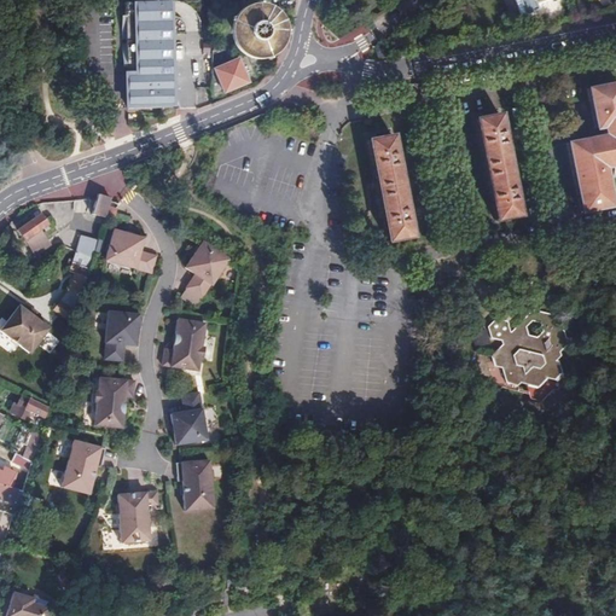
[(512,0),(518,16),(523,15),(517,0),(512,0)]
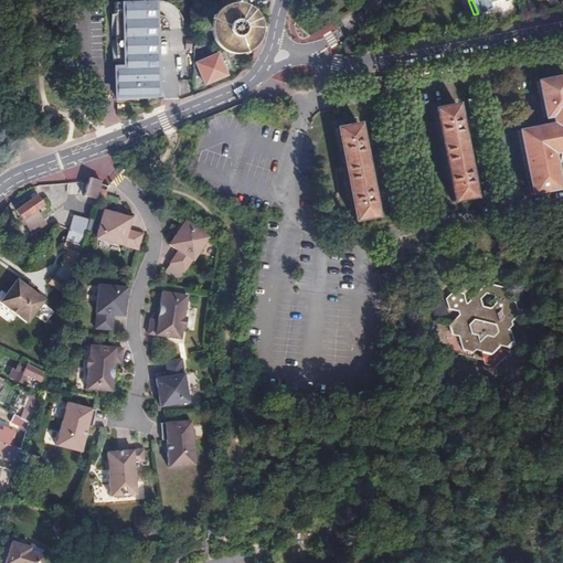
[(473,0),(478,13),(489,9),(486,0),(473,0)]
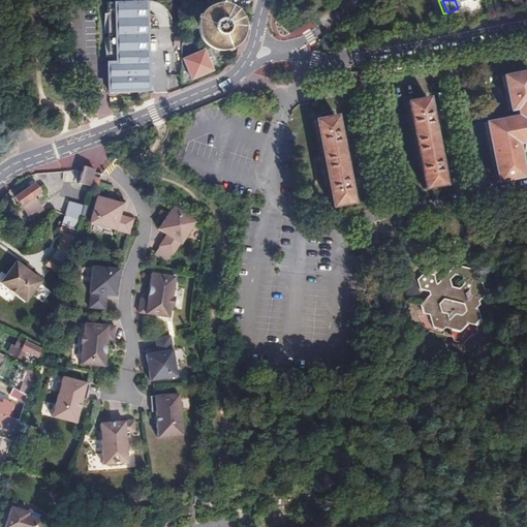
[(149,4),(112,3),(112,96),(152,96),(149,4)]
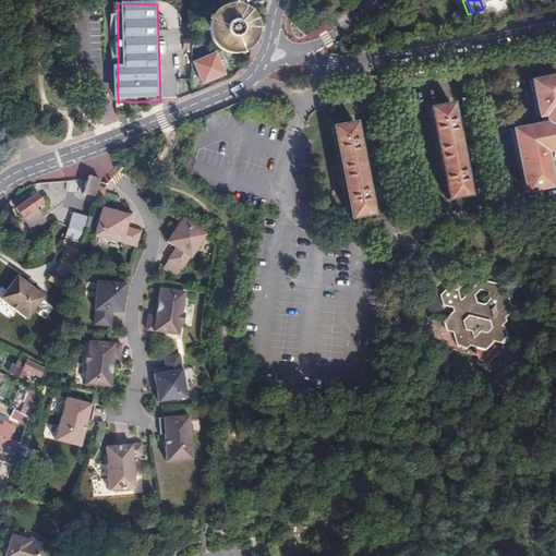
[(205,38),(206,41),(207,44),(208,45),(209,47),(210,48),(214,50),(218,52),(221,53),(226,55),(230,55),(234,53),(236,53),(238,52),(240,51),(242,50),(244,49),(244,48),(246,47),(248,45),(249,44),(250,41),(251,37),(252,36),(252,34),(252,32),(253,29),(252,27),(252,24),(251,22),(250,19),(249,16),(246,14),(242,11),(238,8),(236,7),(232,7),(230,5),(227,5),(221,7),(219,8),(217,9),(214,10),(212,12),(210,13),(208,15),(206,19),(205,20),(204,23),(204,25),(203,28),(203,31),(204,34),(204,36),(205,38)]
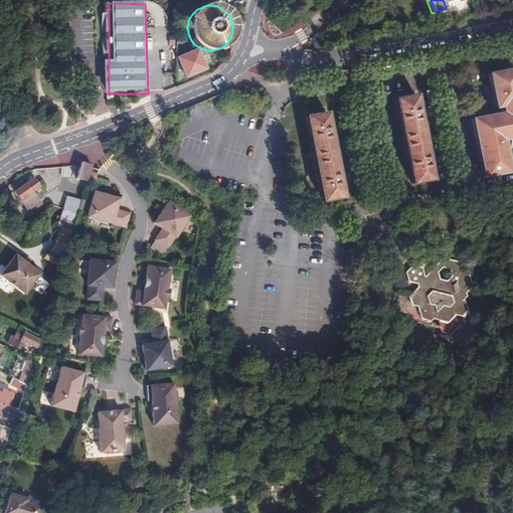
[(199,50),(181,58),(189,77),(207,69),(199,50)]
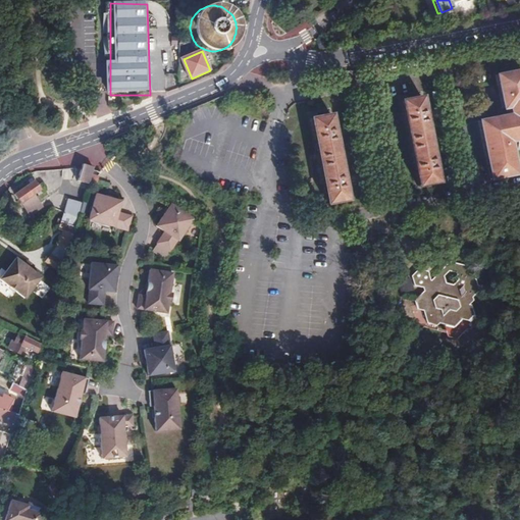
[(354,73),(339,76),(340,85),(356,82),(354,73)]
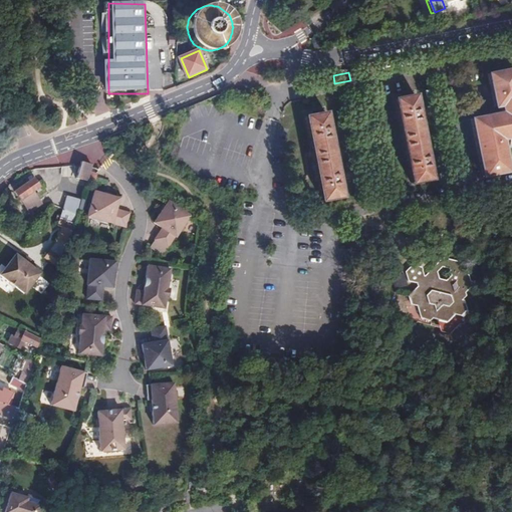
[(501,115),(471,121),(481,178),(505,173),(499,142),(511,139),(511,72),(487,77),(493,109),(500,108),(501,115)]
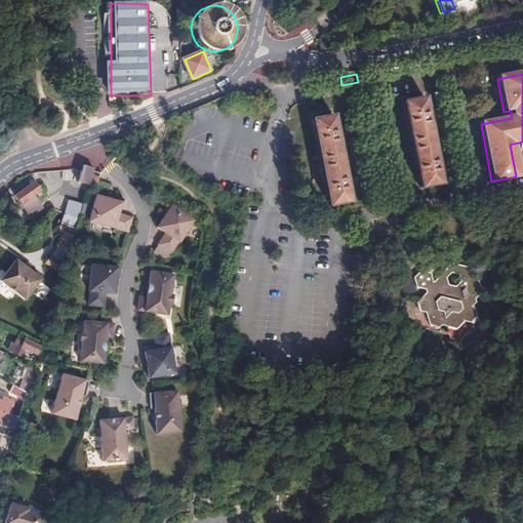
[(423,98),(402,103),(419,188),(438,185),(435,164),(426,115),(423,98)]
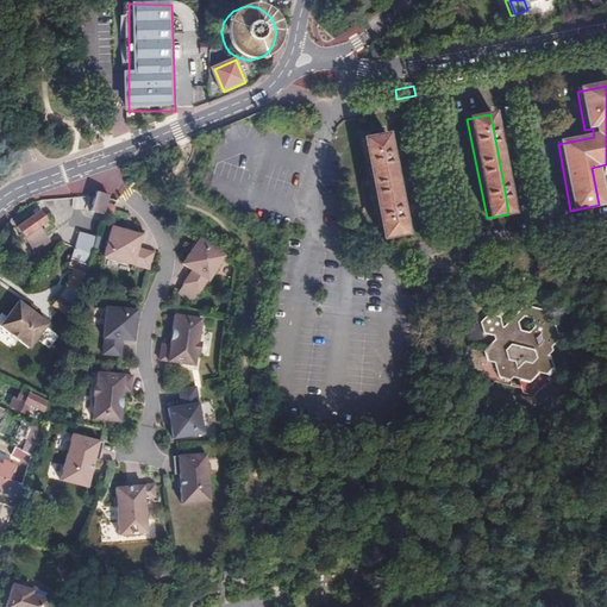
[(386,135),(361,139),(380,239),(405,235),(399,210),(389,155),(386,135)]
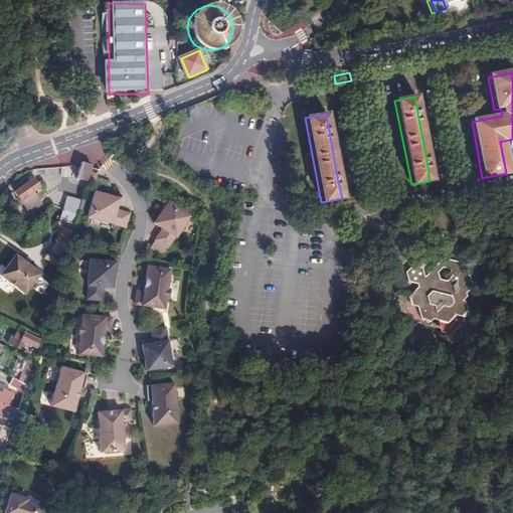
[(77,181),(88,184),(93,170),(93,167),(82,164),(77,181)]
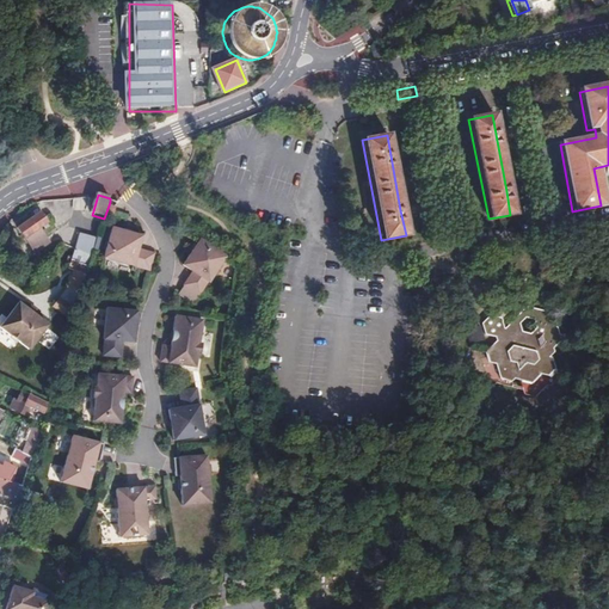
[(41,215),(18,232),(35,256),(50,245),(40,231),(44,228),(47,232),(50,228),(41,215)]
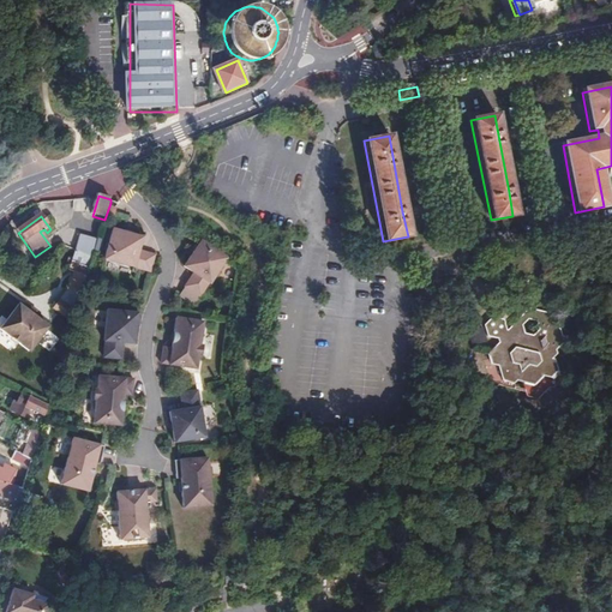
[(113,227),(105,258),(150,270),(155,253),(139,249),(143,235),(113,227)]
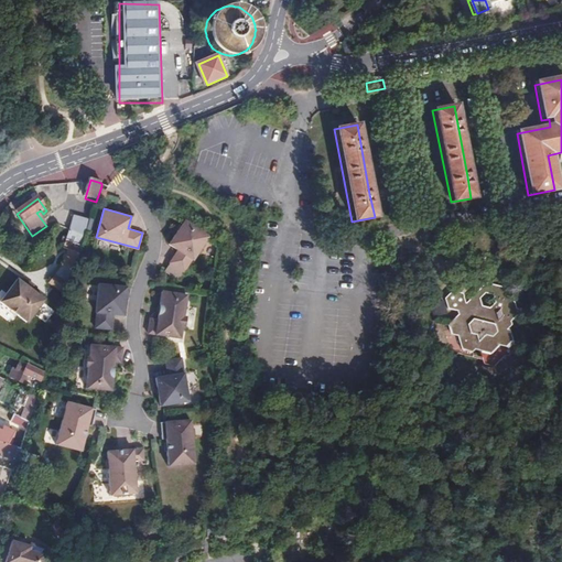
[(170,261),(184,271),(193,258),(194,259),(209,235),(185,218),(184,220),(181,220),(177,225),(179,228),(169,242),(179,249),(170,261)]
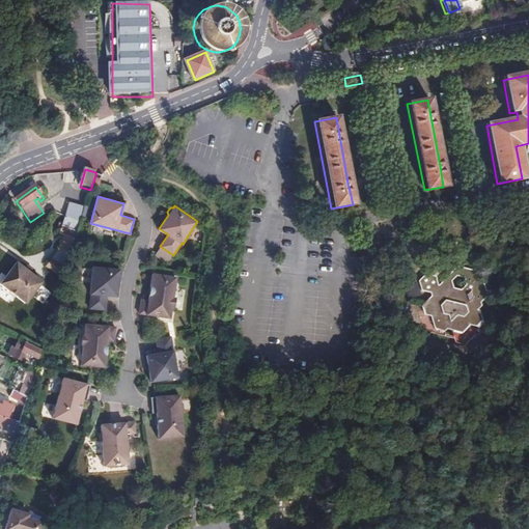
[(65,220),(81,224),(85,211),(70,206),(65,220)]
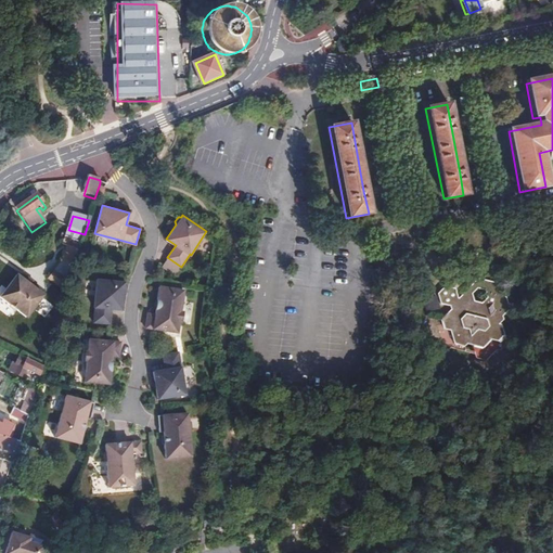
[(68,230),(65,229),(62,236),(60,236),(59,241),(61,242),(60,247),(65,249),(60,268),(66,270),(67,268),(74,270),(85,234),(68,230)]
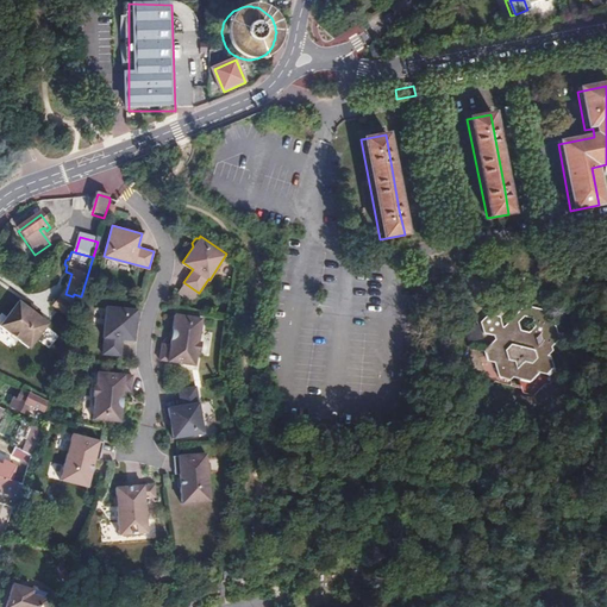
[(60,302),(52,312),(66,320),(73,326),(76,314),(60,302)]
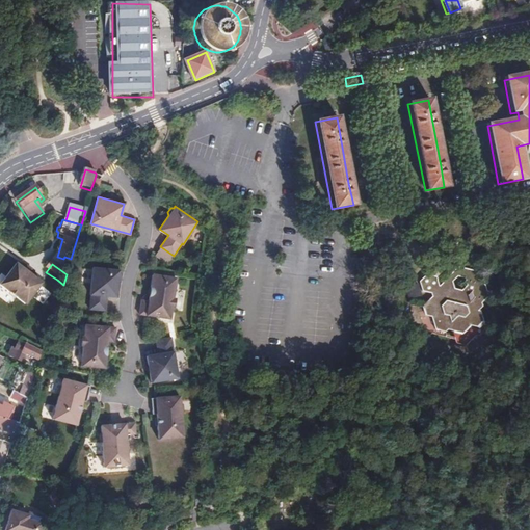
[(17,265),(0,286),(0,287),(25,307),(42,285),(17,265)]
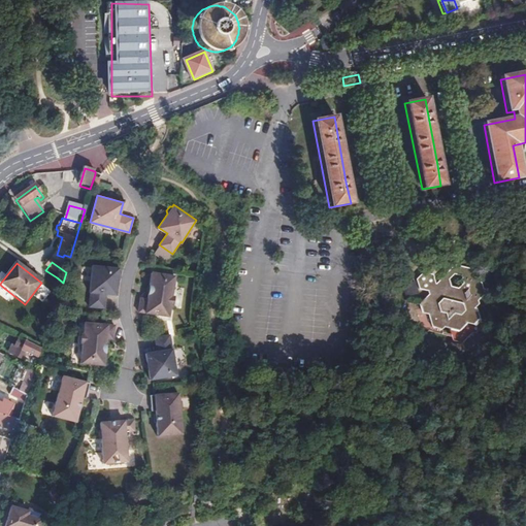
[(91,293),(89,306),(105,308),(106,294),(117,295),(118,280),(120,277),(121,271),(119,269),(119,268),(92,265),(90,292),(91,293)]
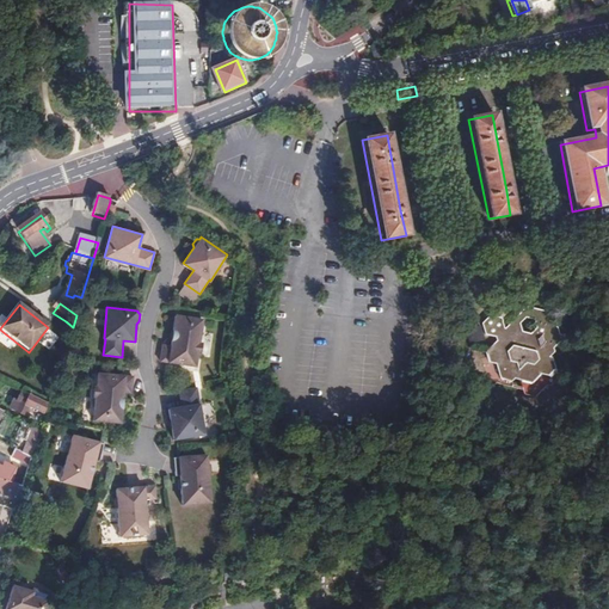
[(528,307),(511,325),(506,331),(503,319),(491,317),(484,324),(487,337),(497,339),(498,343),(488,354),(490,363),(497,365),(502,380),(511,383),(515,379),(533,383),(541,375),(549,376),(555,370),(554,360),(549,357),(555,355),(554,349),(561,342),(557,325),(551,324),(547,313),(528,307)]
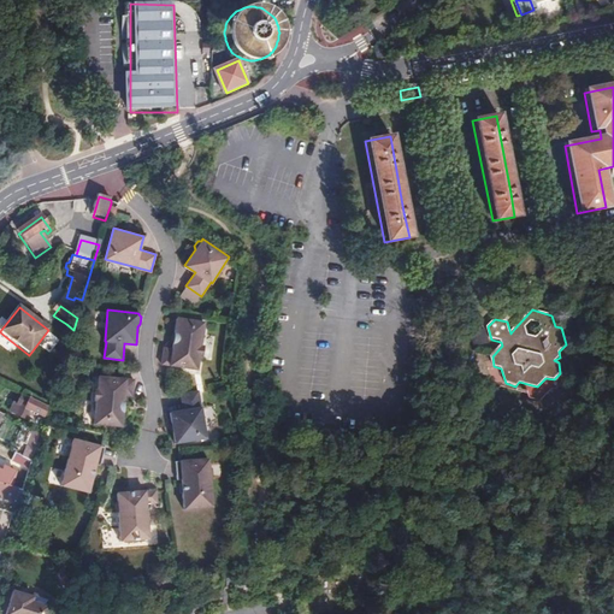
[(164,347),(161,364),(198,370),(200,356),(202,354),(204,347),(201,344),(205,322),(177,317),(172,348),(164,347)]
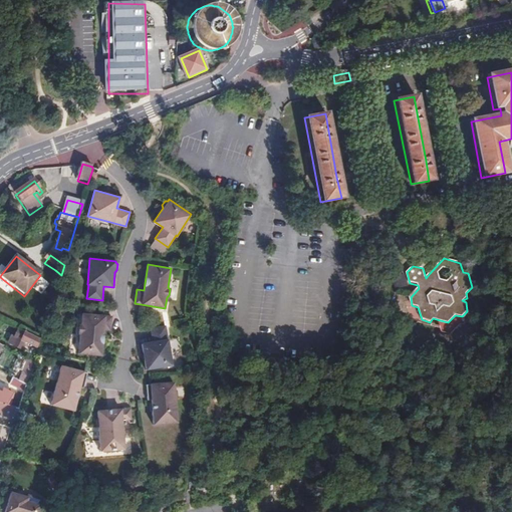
[(43,296),(52,286),(42,278),(34,288),(43,296)]
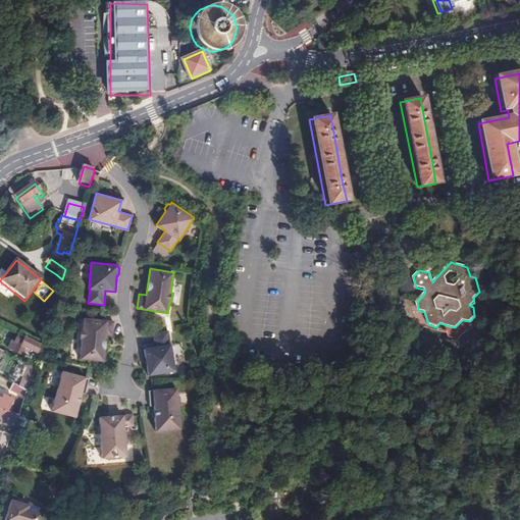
[(82,340),(80,360),(103,362),(105,334),(112,335),(113,321),(83,319),(82,330),(80,332),(80,338),(82,340)]
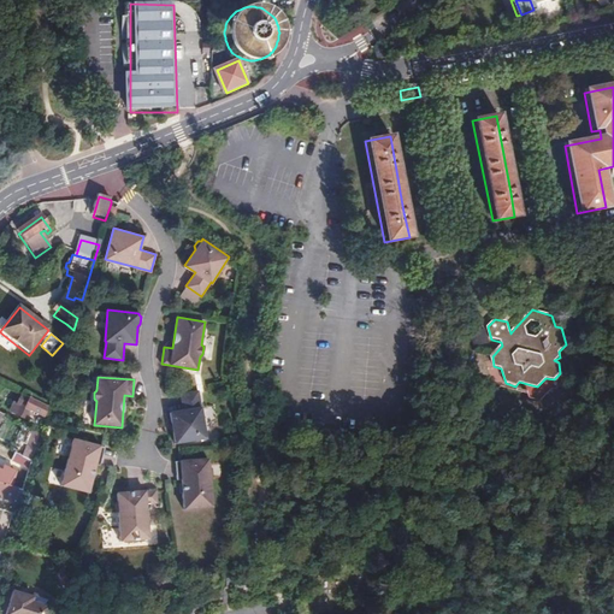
[(170,412),(176,443),(207,438),(199,390),(182,394),(184,409),(170,412)]
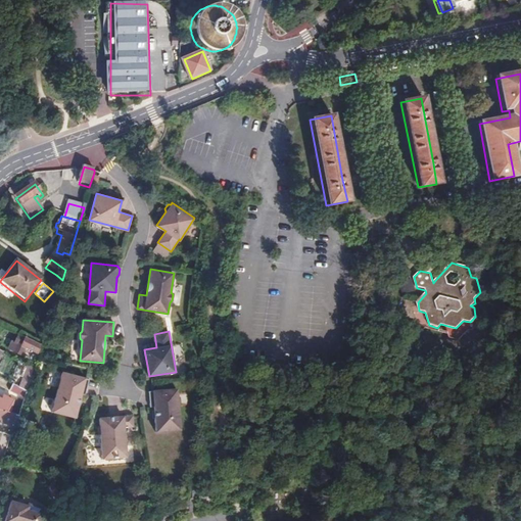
[(29,349),(40,356),(42,347),(20,337),(16,345),(14,343),(10,351),(13,352),(25,359),(29,349)]
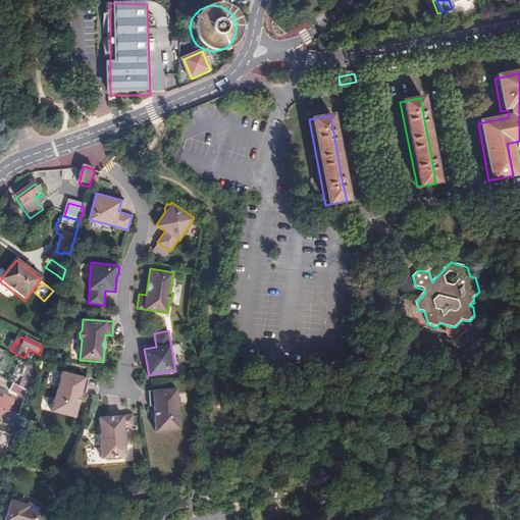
[(36,368),(29,365),(26,373),(34,375),(36,368)]
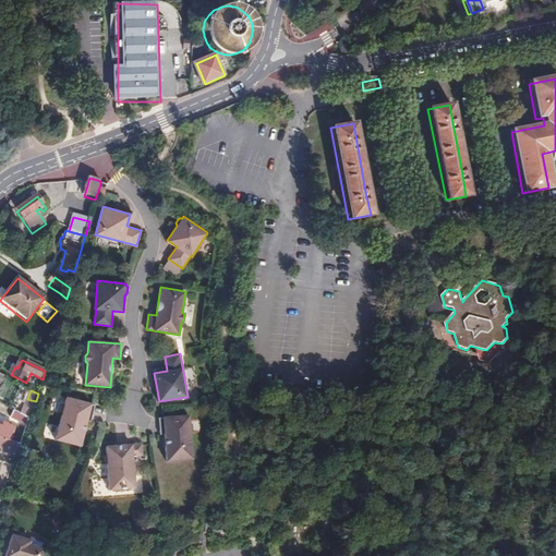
[(62,415),(56,442),(81,447),(87,421),(92,422),(95,406),(67,398),(64,406),(62,407),(60,413),(62,415)]
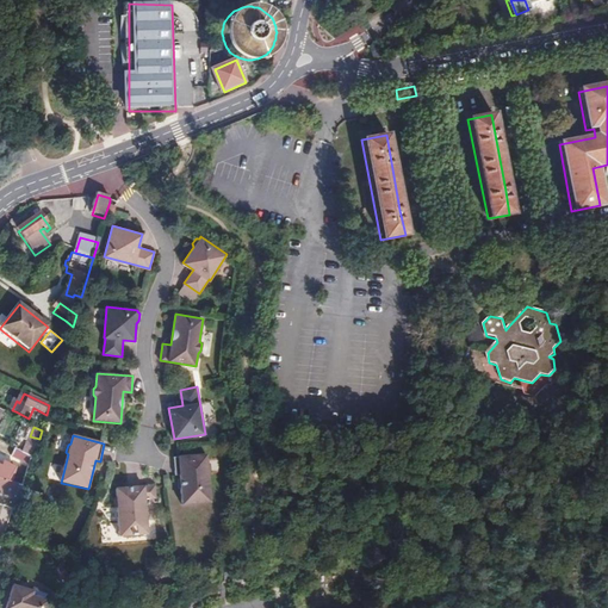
[(26,452),(35,456),(38,444),(30,440),(26,452)]
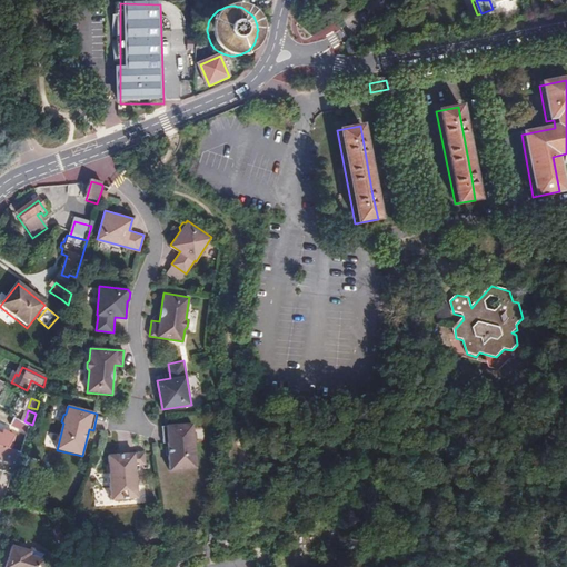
[(31,428),(17,420),(12,427),(23,433),(19,447),(25,448),(31,428)]
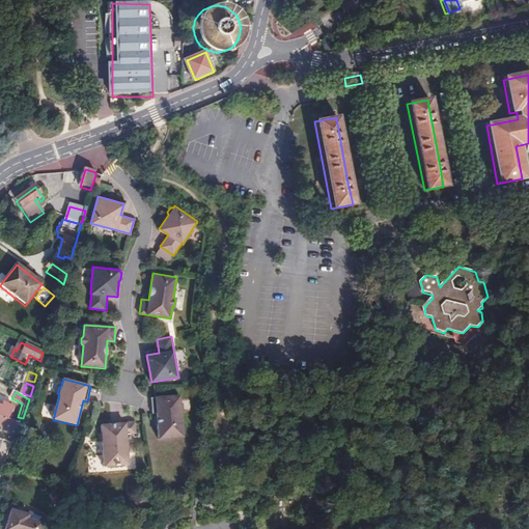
[(181,395),(151,397),(152,414),(157,414),(159,439),(183,437),(182,412),(184,410),(183,404),(181,402),(181,395)]
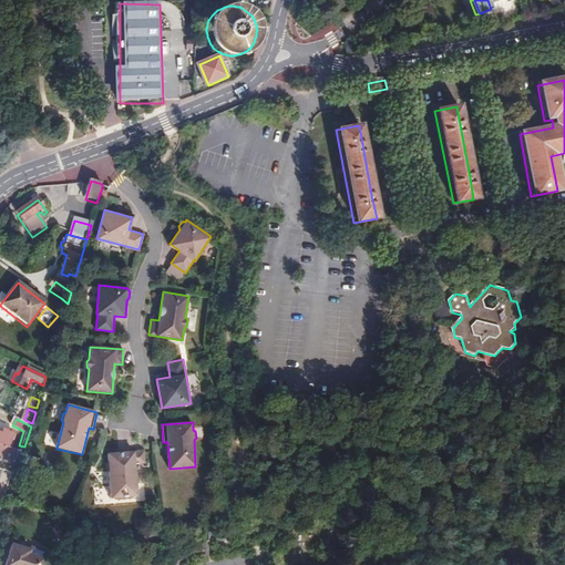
[(0,459),(20,464),(23,453),(8,449),(10,439),(0,435),(0,459)]
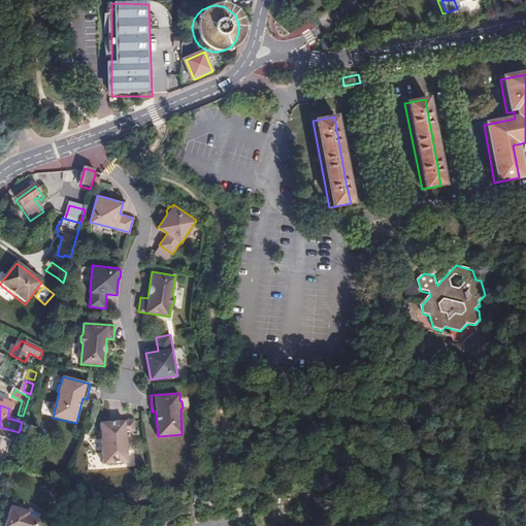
[(129,421),(100,423),(101,430),(99,433),(100,438),(102,440),(104,465),(129,463),(126,437),(130,437),(130,432),(129,421)]
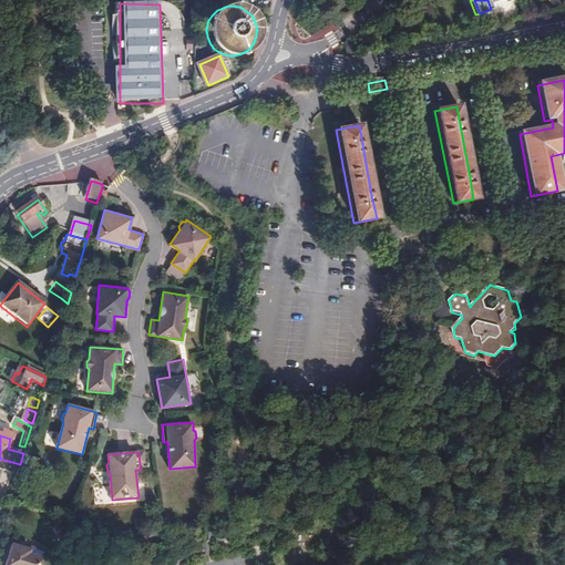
[(44,564),(45,560),(30,555),(31,552),(12,545),(7,564),(44,564)]
